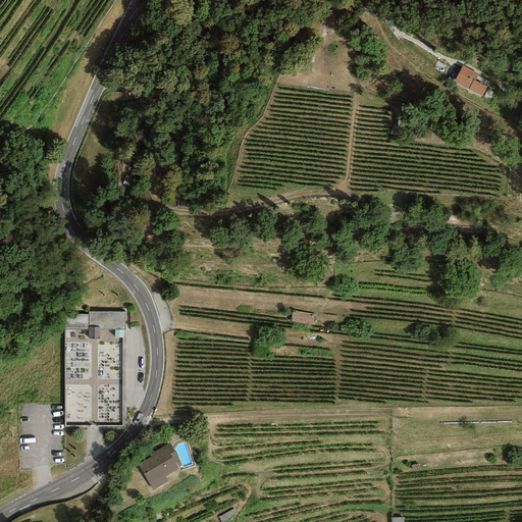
[(478,74),(462,65),(454,82),(482,97),(486,87),(475,81),(478,74)]
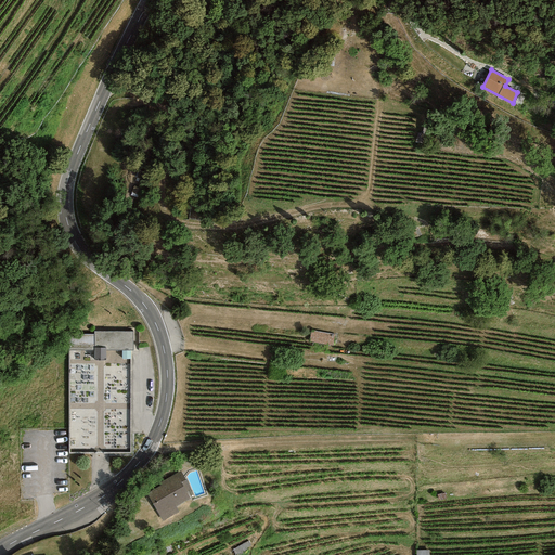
[(95,328),(95,357),(123,357),(123,349),(133,350),(134,330),(95,328)]
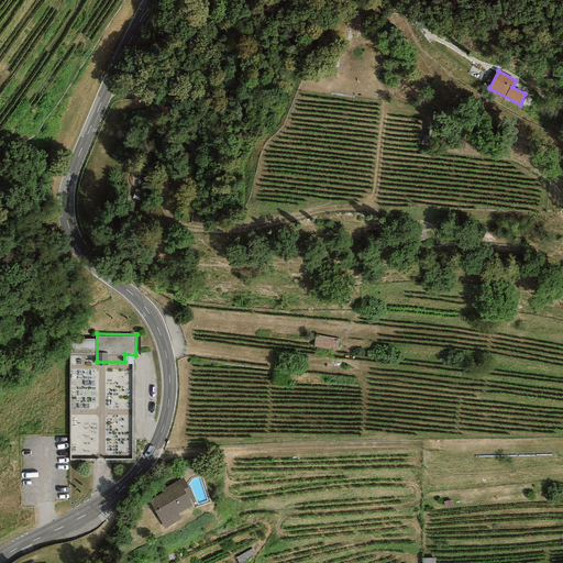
[(337,337),(315,333),(313,344),(335,348),(337,337)]
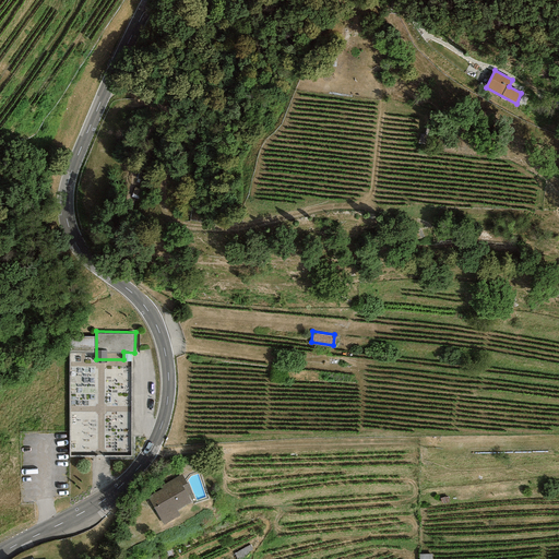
[(95,335),(71,335),(71,349),(95,349),(95,335)]
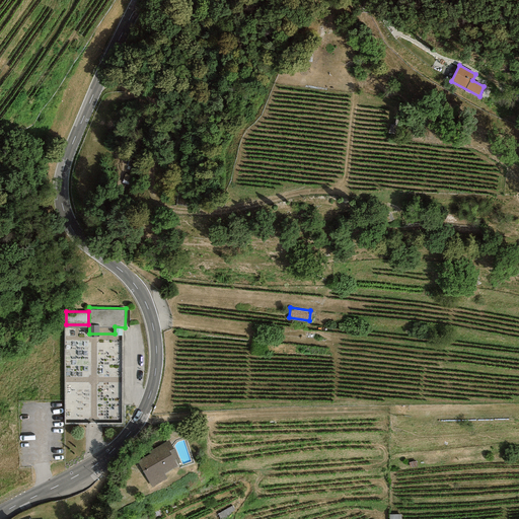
[(150,454),(137,462),(152,488),(167,479),(164,473),(177,466),(173,460),(178,457),(168,440),(148,452),(150,454)]
